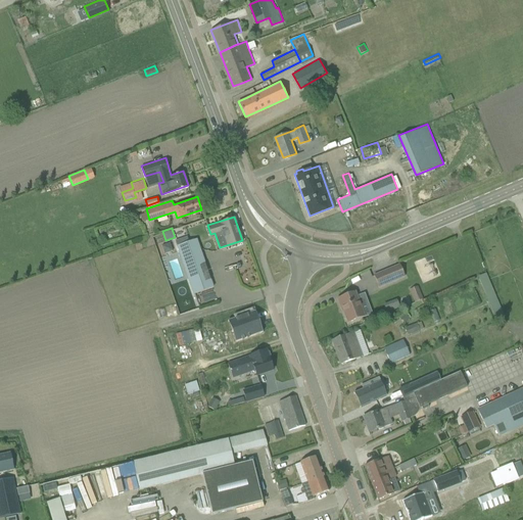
[(212,285),(196,237),(189,240),(188,235),(176,239),(194,292),(212,285)]
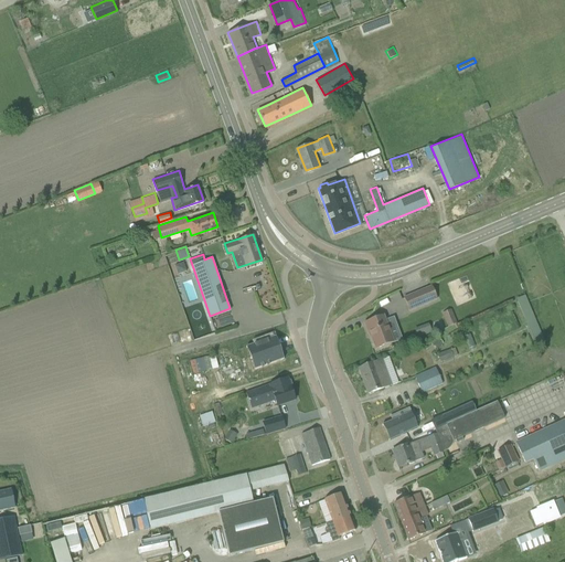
[(404,296),(409,308),(437,297),(432,284),(404,296)]
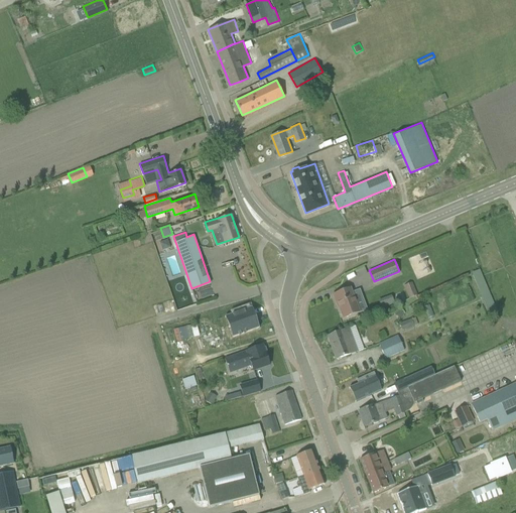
[(472,271),(490,313),(498,310),(480,268),(472,271)]
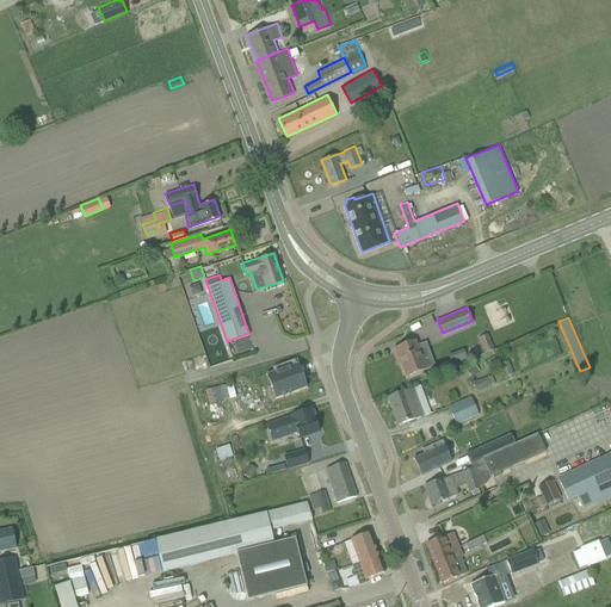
[(476,341),(481,353),(494,347),(488,332),(479,336),(480,339),(476,341)]
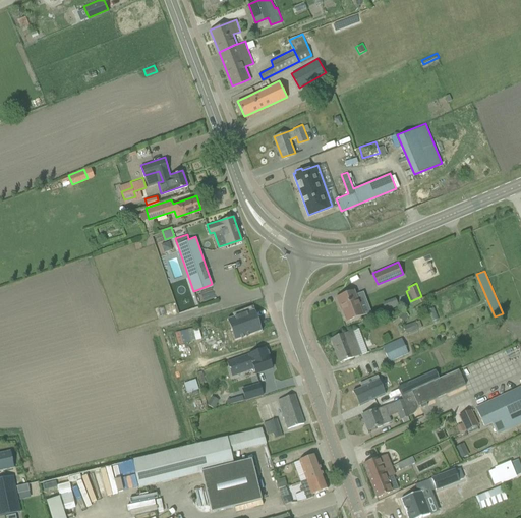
[(353,289),(336,295),(339,305),(341,309),(342,309),(346,320),(370,310),(365,297),(357,300),(353,289)]
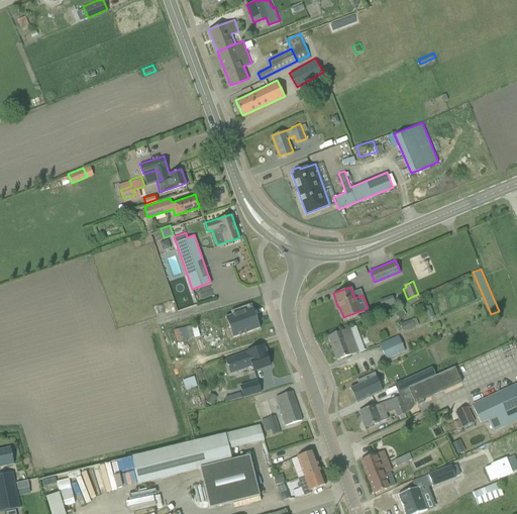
[(382,306),(395,301),(392,294),(380,299),(382,306)]
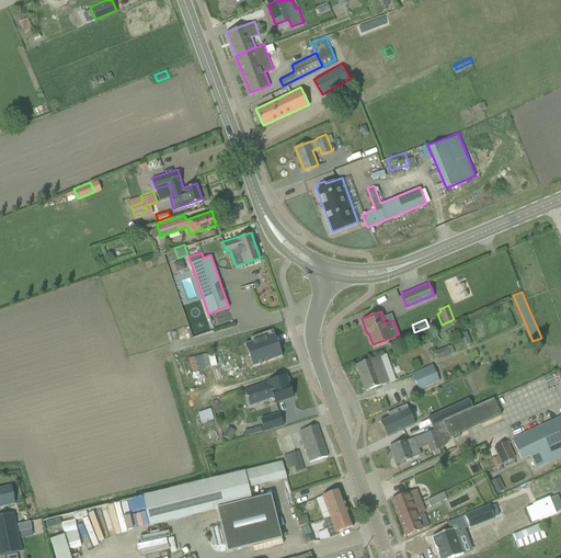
[(456,326),(444,331),(444,332),(445,334),(448,333),(448,336),(458,331),(456,326)]
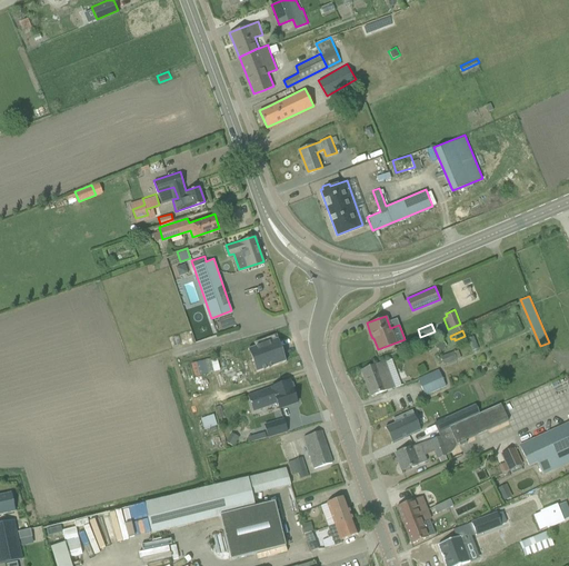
[(278,337),(248,347),(248,348),(249,347),(253,358),(252,359),(253,359),(257,369),(256,369),(256,370),(286,359),(285,359),(280,349),(281,349),(281,348),(280,348),(277,338),(278,337)]
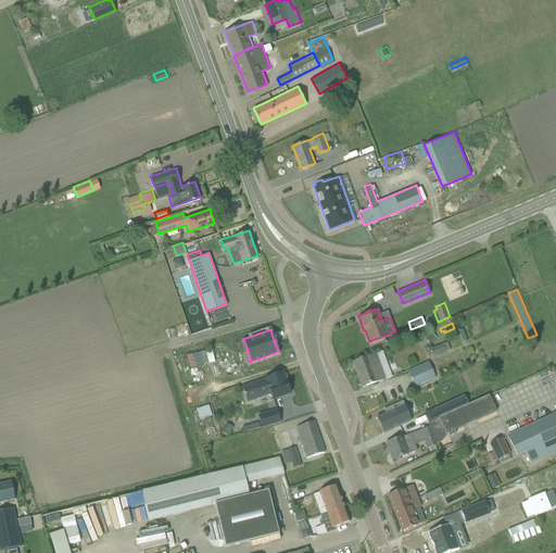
[(432,331),(427,337),(431,341),(437,335),(432,331)]
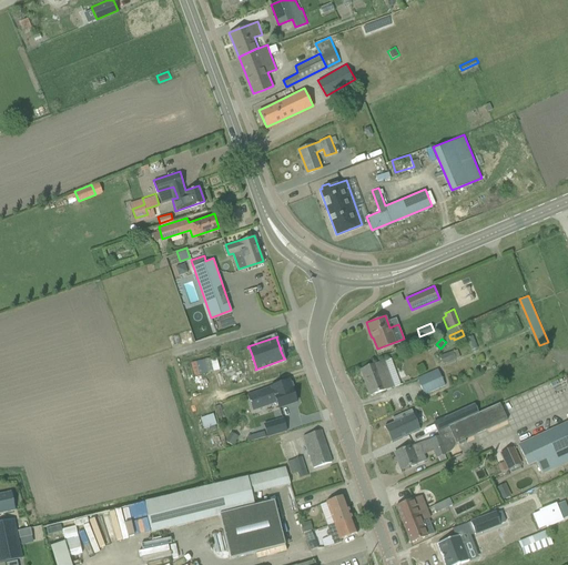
[(453,349),(439,354),(443,363),(456,357),(456,356),(459,355),(457,349),(454,350),(453,349)]
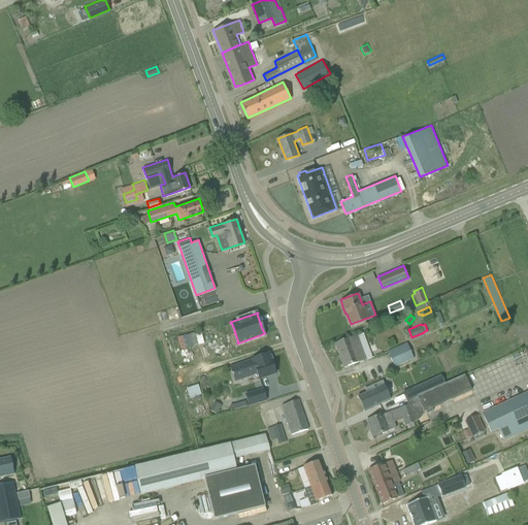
[(202,330),(177,333),(179,346),(204,342),(202,330)]
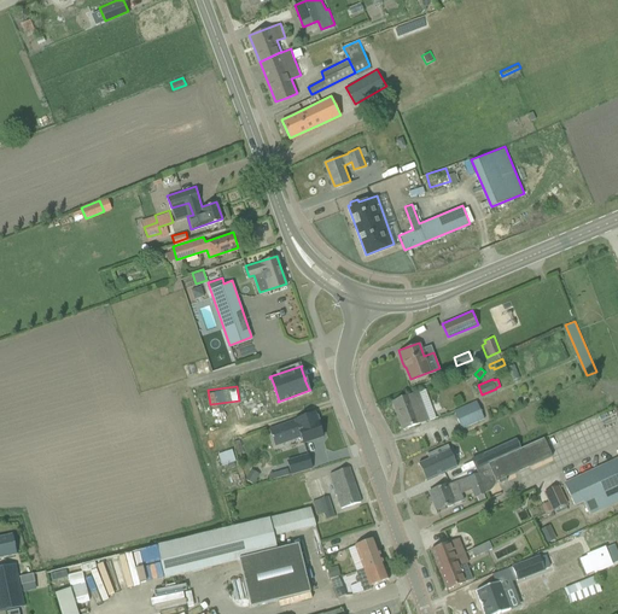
[(392,399),(403,427),(436,415),(425,387),(392,399)]
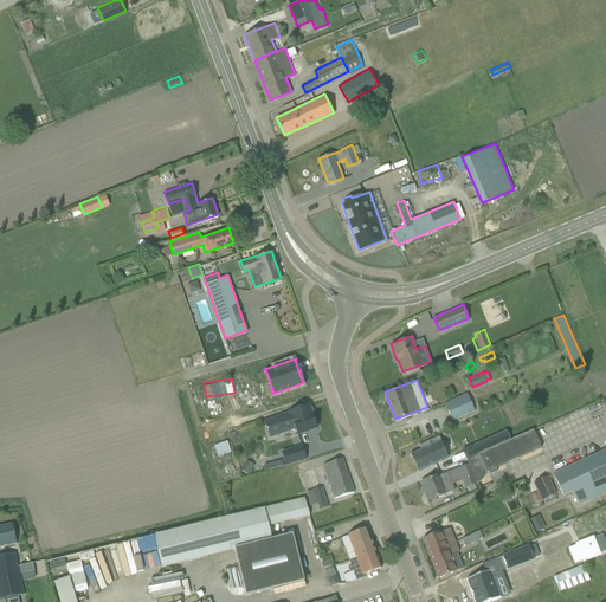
[(445,401),(452,418),(475,408),(468,392),(445,401)]
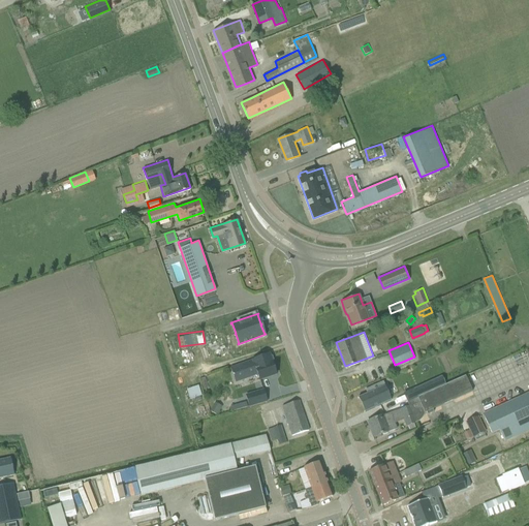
[(230,366),(235,378),(257,371),(259,378),(274,373),(276,372),(275,369),(272,360),(273,359),(272,354),(270,353),(269,352),(230,366)]
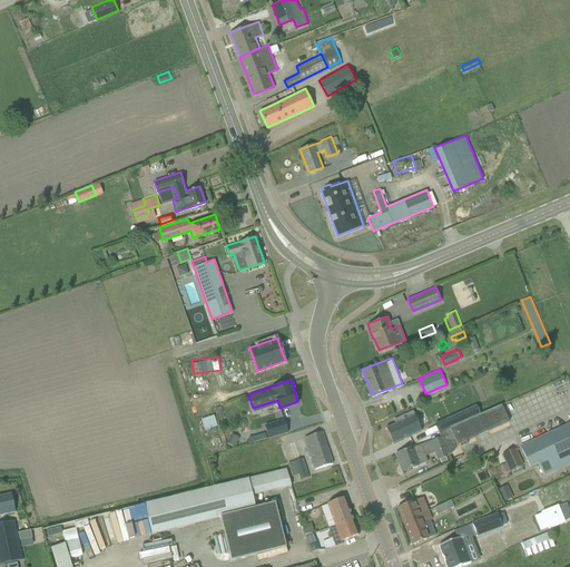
[(413,446),(396,451),(399,457),(400,461),(403,469),(412,466),(413,466),(418,465),(418,463),(419,462),(420,462),(416,453),(424,450),(435,447),(439,456),(448,452),(450,452),(453,450),(454,449),(455,447),(457,445),(457,442),(459,441),(461,446),(468,442),(465,439),(509,420),(501,403),(498,404),(482,412),(439,431),(441,436),(421,442),(413,446)]
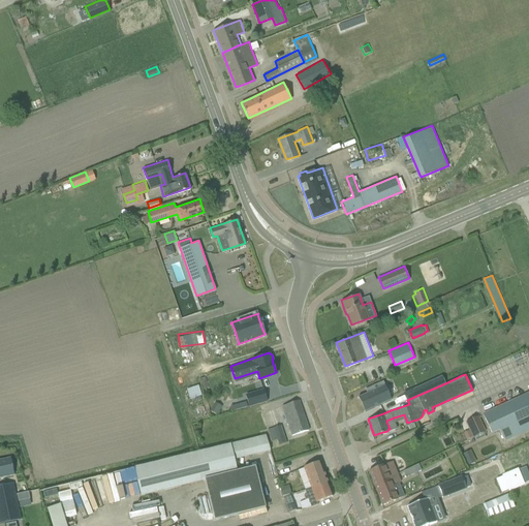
[(441,374),(413,387),(417,395),(445,381),(441,374)]
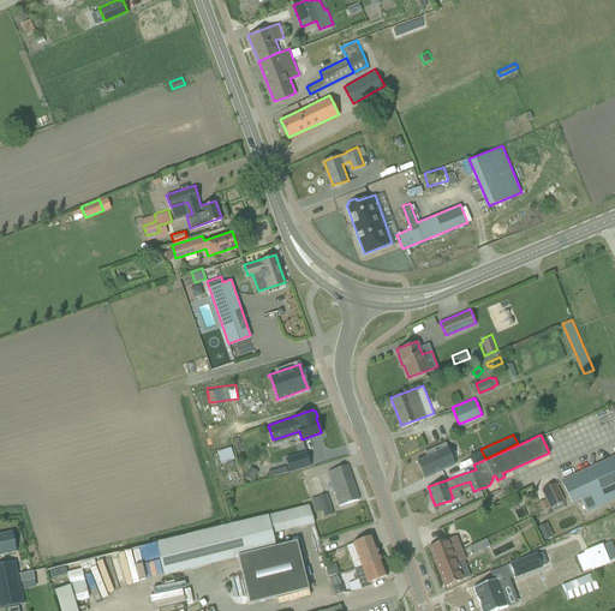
[(238,436),(232,438),(236,450),(243,449),(238,436)]
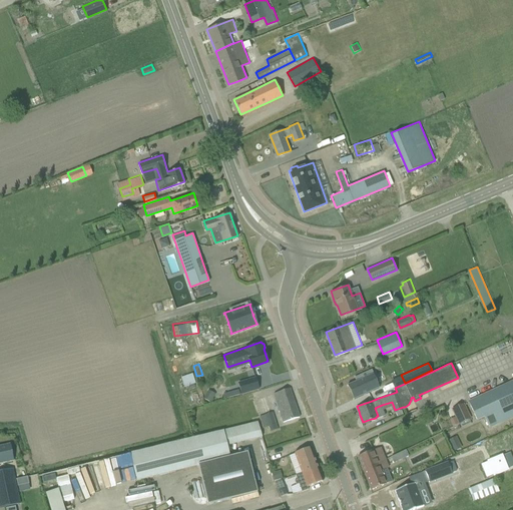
[(356,380),(347,384),(349,384),(355,397),(353,397),(353,398),(379,386),(378,386),(377,384),(379,383),(372,368),(354,376),(356,380)]
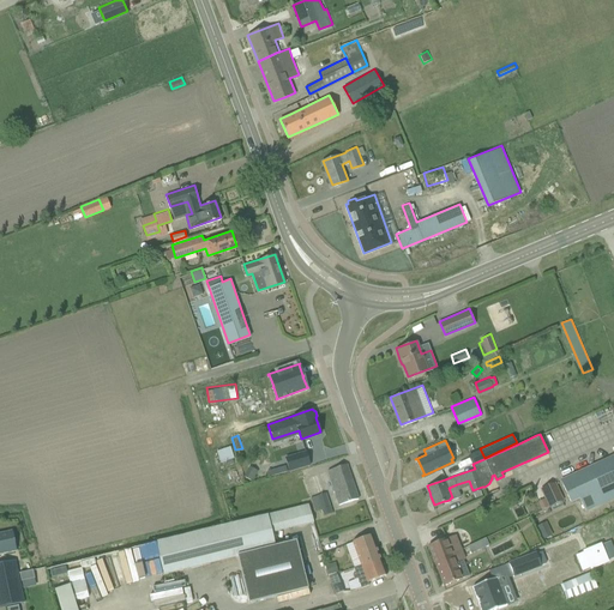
[(220,459),(234,456),(230,444),(216,447),(220,459)]
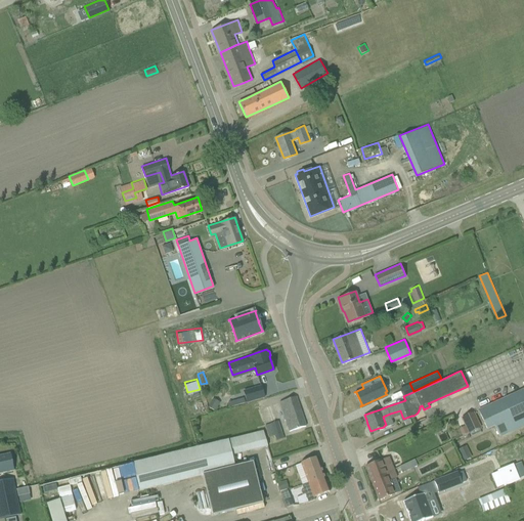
[(261,384),(244,390),(247,400),(264,395),(261,384)]
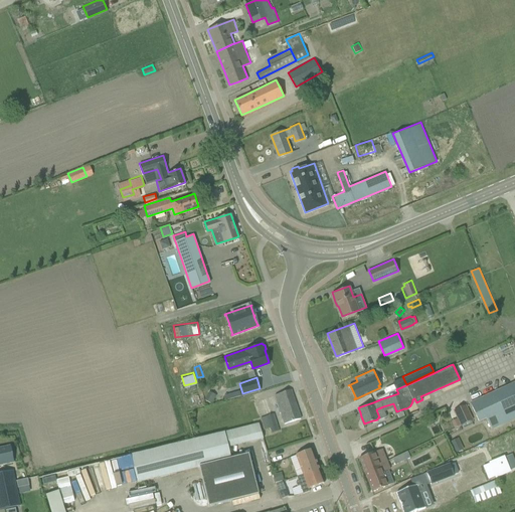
[(486,416),(492,428),(514,415),(514,379),(470,401),(478,419),(486,416)]
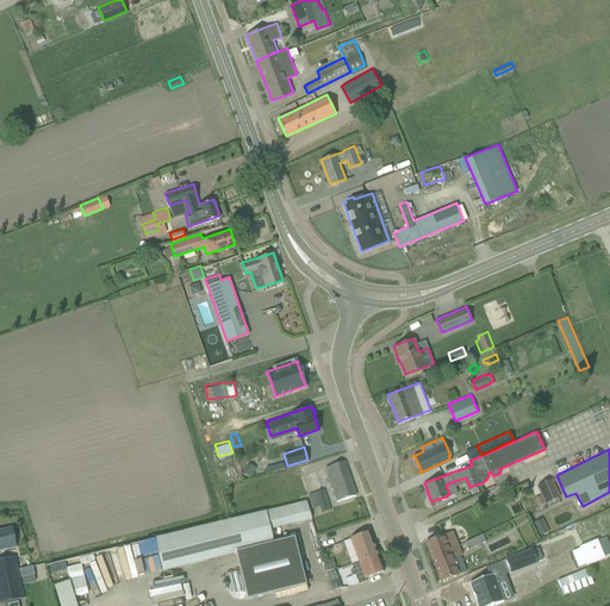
[(324,466),(336,500),(356,494),(344,460),(324,466)]
